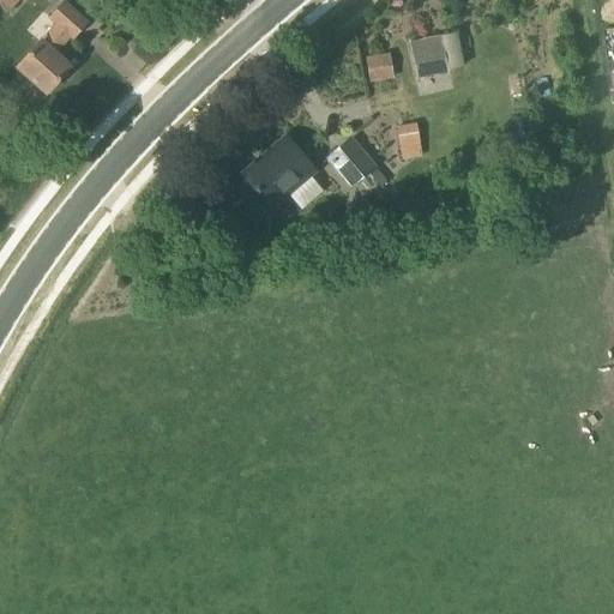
[(0,0),(0,4),(8,12),(18,0),(0,0)]
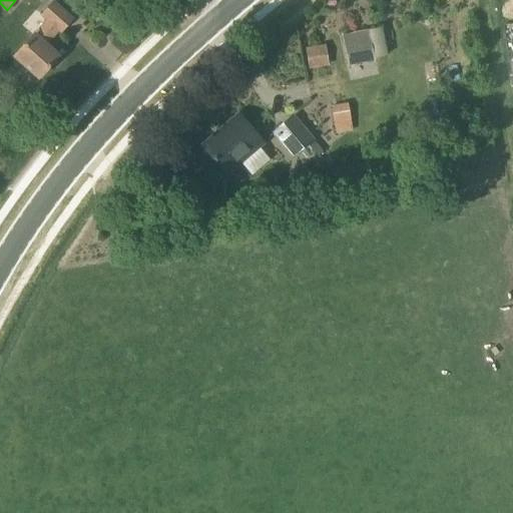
[(60,32),(72,19),(52,2),(39,15),(45,21),(34,32),(13,56),(38,78),(57,57),(45,45),(58,30),(60,32)]
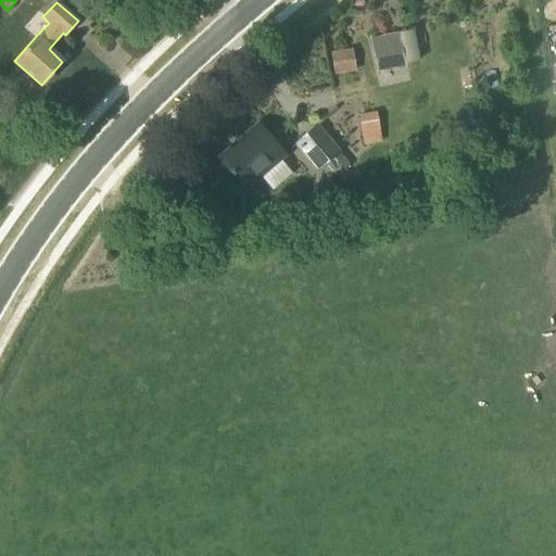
[(379,71),(404,65),(397,34),(373,39),(379,71)]
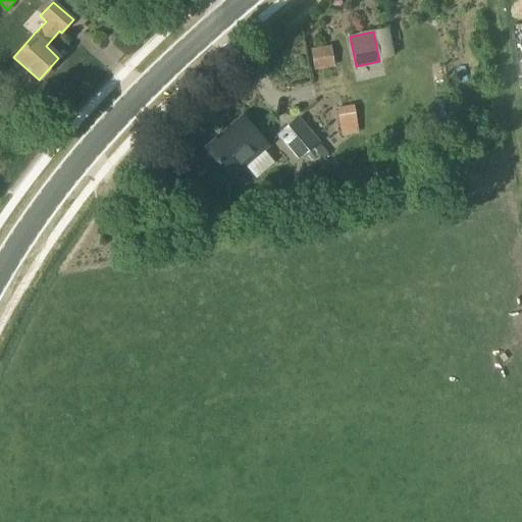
[(329,46),(310,50),(313,70),(332,67),(329,46)]
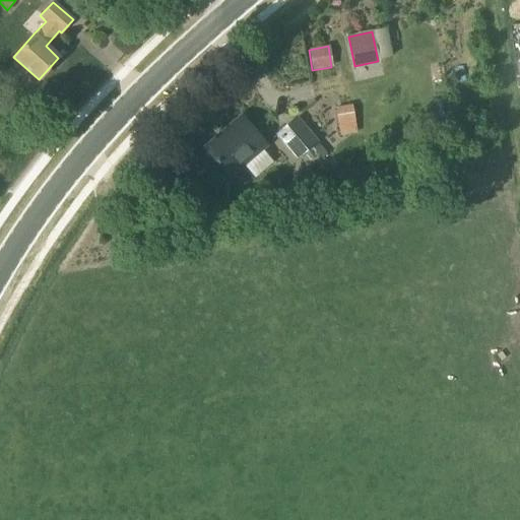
[(352,105),(335,108),(340,136),(358,133),(352,105)]
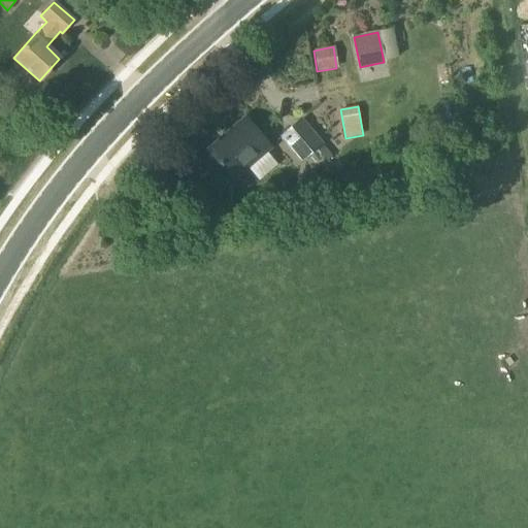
[(233,179),(246,168),(265,152),(270,147),(245,119),(208,151),(233,179)]
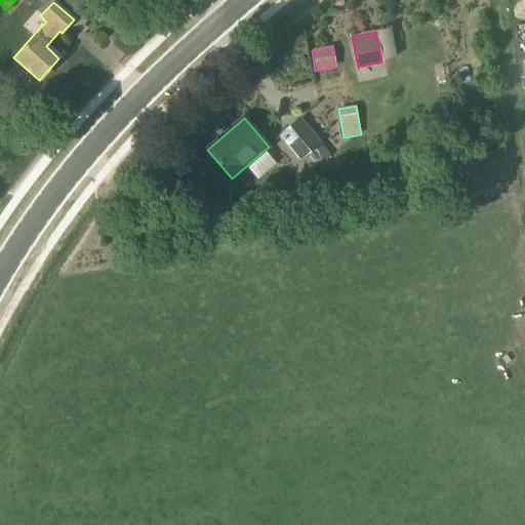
[(300,159),(320,143),(300,119),(280,135),(300,159)]
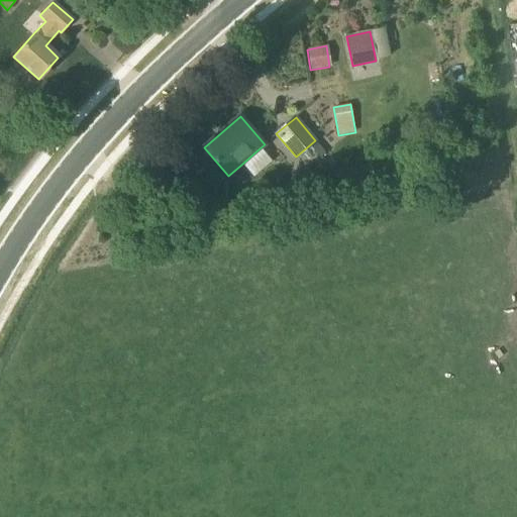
[(263,150),(244,165),(252,176),(272,162),(263,150)]
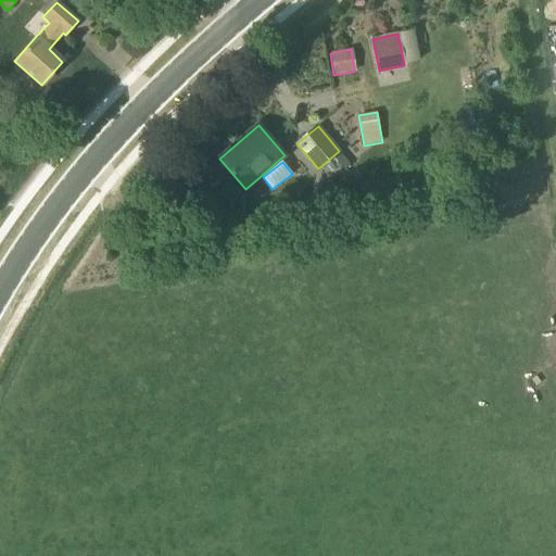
All buildings are outlined.
